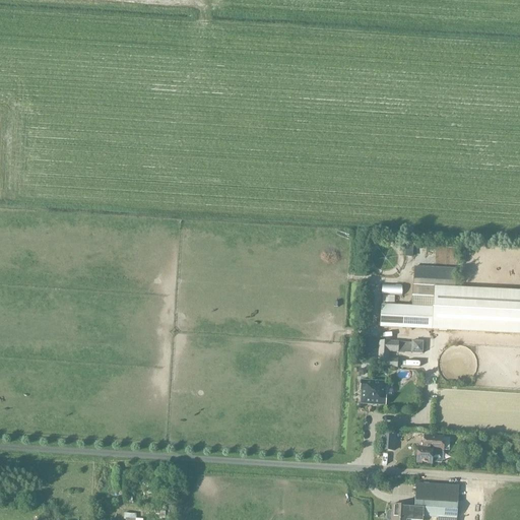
[(378,325),(431,328),(519,333),(519,290),(434,285),(433,306),(380,303),(378,325)]
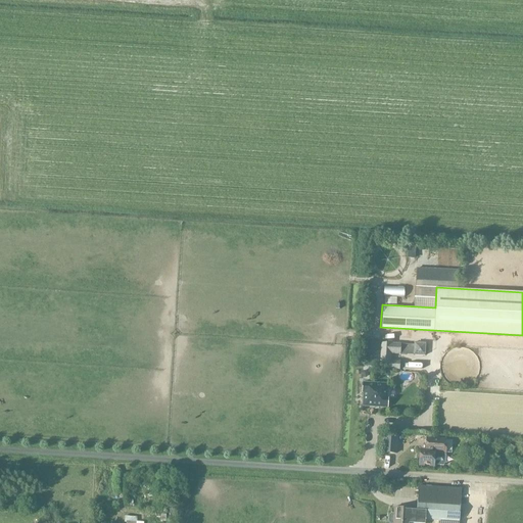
[(415,342),(415,355),(425,355),(425,343),(415,342)]
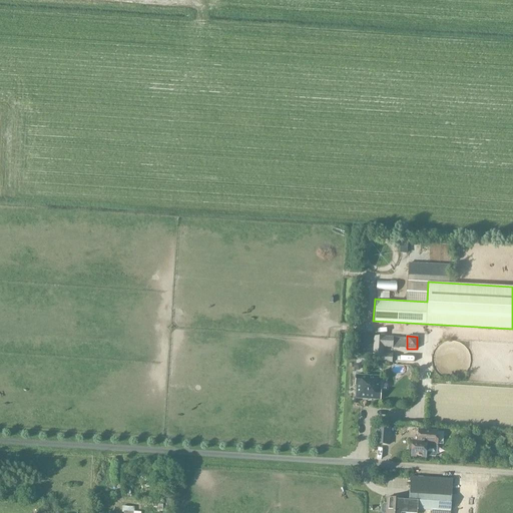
[(358,337),(357,353),(372,353),(372,337),(358,337)]
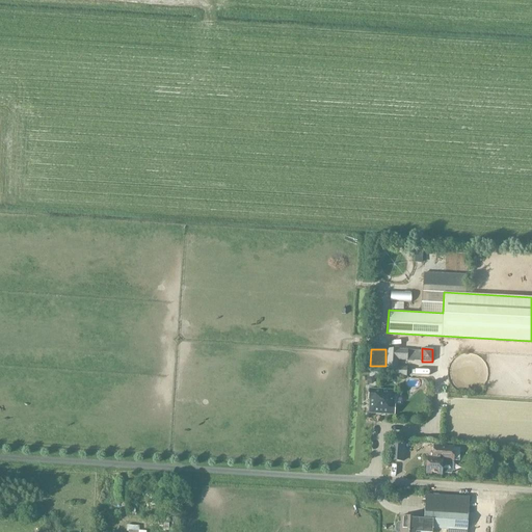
[(388,376),(406,377),(406,368),(398,367),(398,361),(407,361),(407,351),(389,351),(388,376)]
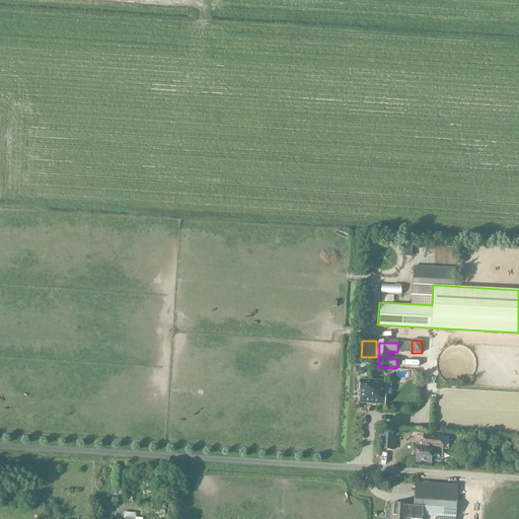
[(361,390),(360,403),(386,405),(386,393),(385,393),(386,380),(360,378),(359,390),(361,390)]
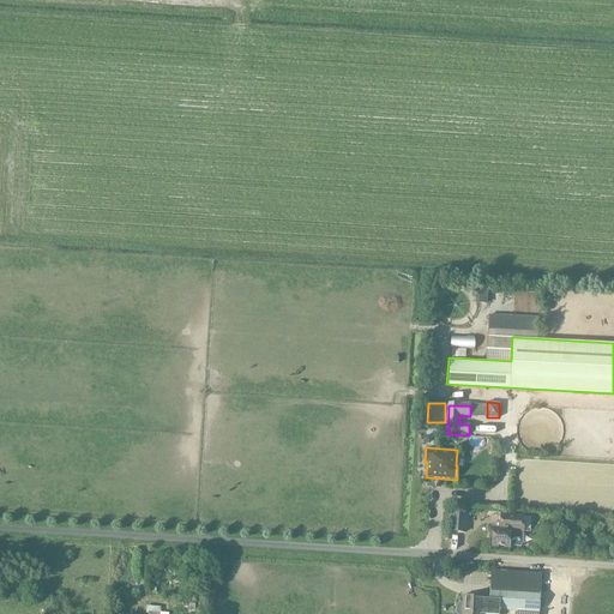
[(465,530),(468,512),(451,511),(450,529),(465,530)]
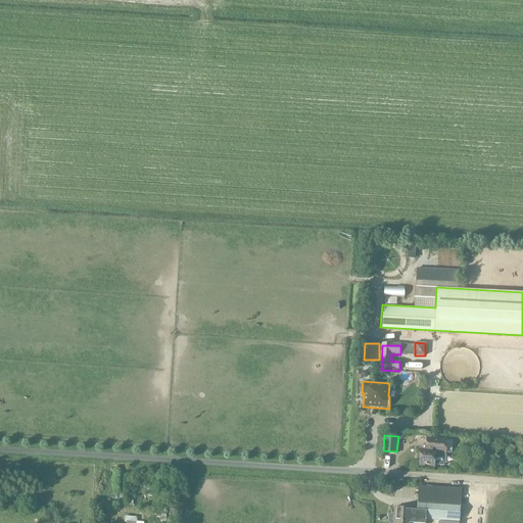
[(419,467),(435,468),(435,467),(444,468),(445,454),(446,454),(447,442),(426,440),(425,453),(420,453),(419,457),(418,457),(416,458),(416,461),(418,463),(419,463),(419,467)]
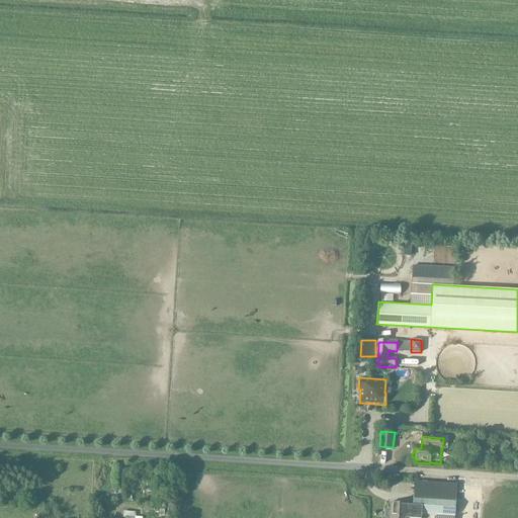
[(511,443),(506,440),(502,447),(507,450),(511,443)]
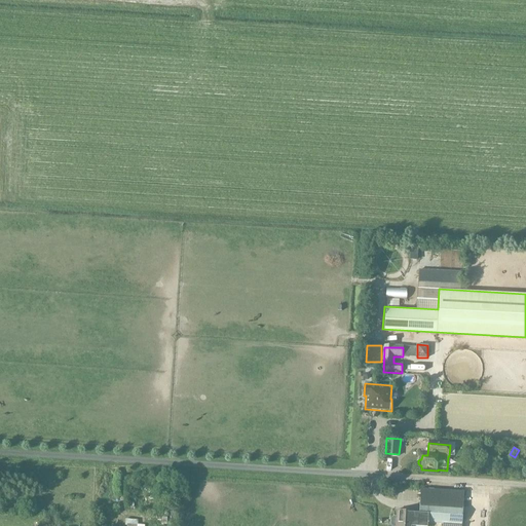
[(393,525),(414,525),(414,522),(441,524),(441,525),(461,525),(464,491),(421,488),(421,494),(420,514),(415,514),(415,512),(398,511),(398,517),(396,517),(393,518),(392,520),(392,522),(392,524),(392,525),(393,525)]
